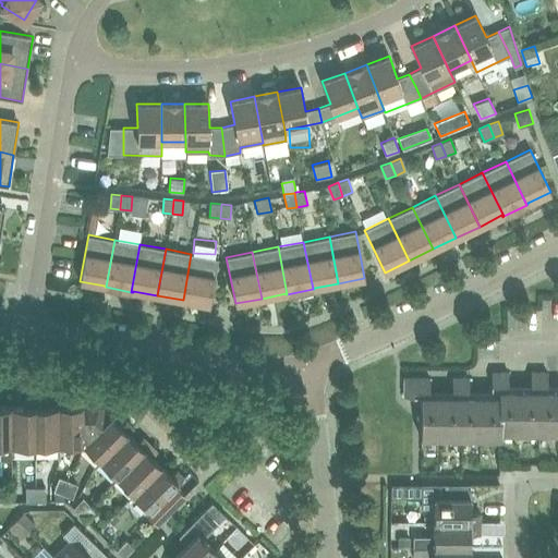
[(191,254),(183,300),(209,305),(218,258),(191,254)]
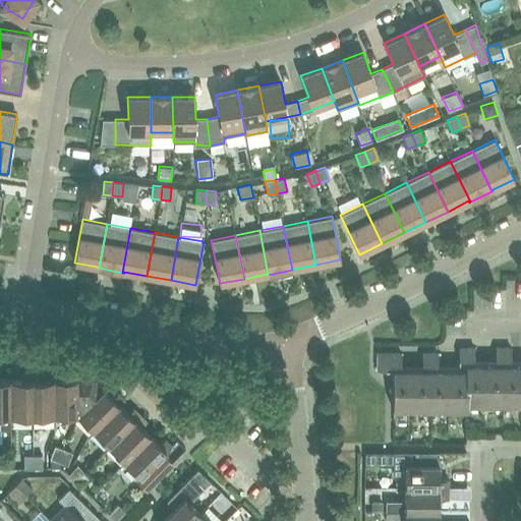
[(466,403),(467,347),(459,347),(459,369),(448,369),(448,409),(467,409),(467,403),(466,403)]
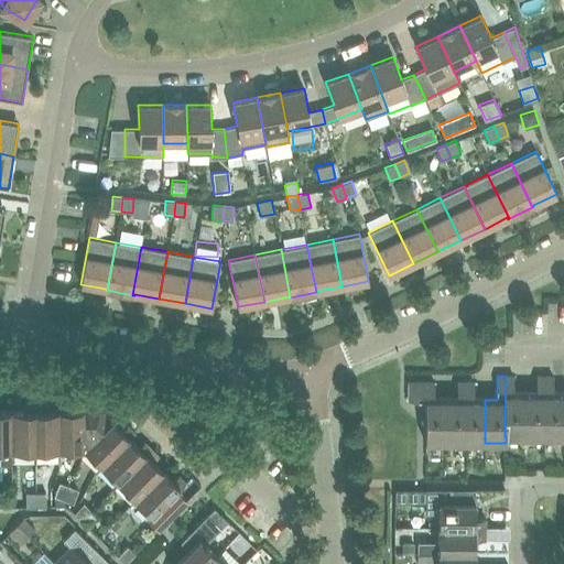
[(505,436),(506,436),(524,437),(524,394),(513,394),(513,376),(506,376),(505,436)]
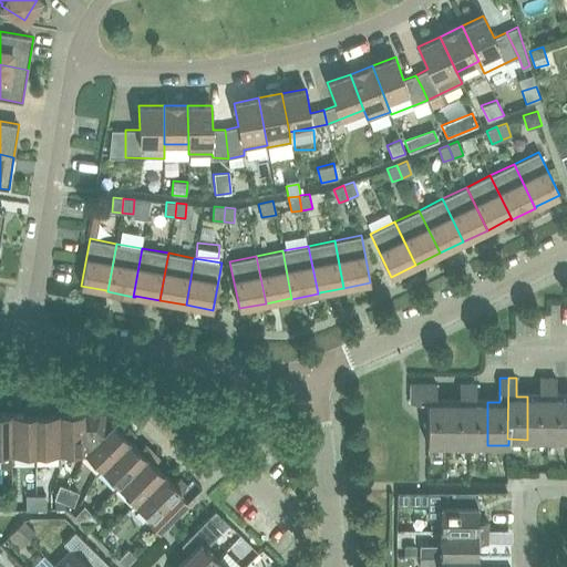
[(527,397),(527,440),(547,440),(547,378),(539,378),(539,397),(527,397)]
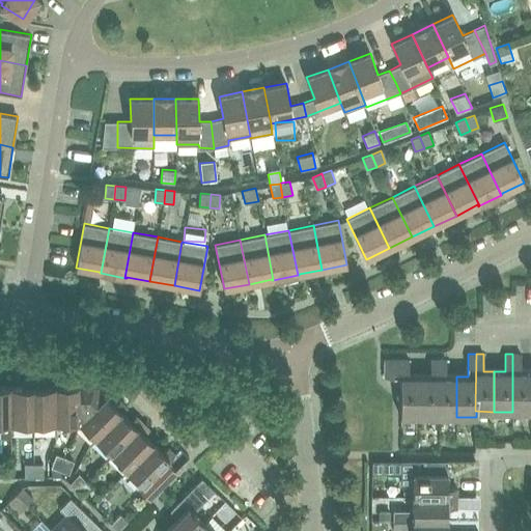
[(512,354),(512,412),(530,411),(530,371),(521,371),(521,354),(512,354)]
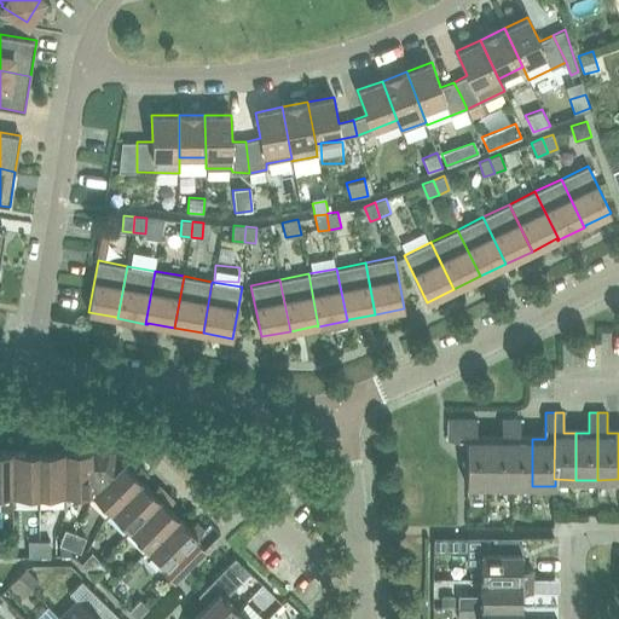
[(467,486),(489,486),(490,439),(476,439),(476,418),(449,418),(447,439),(467,440),(467,486)]
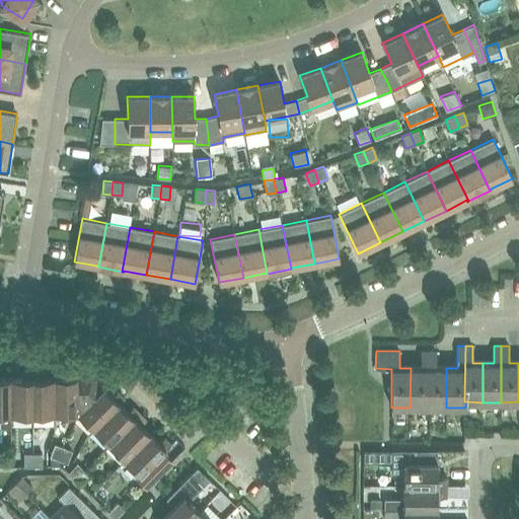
[(421,368),(411,368),(410,408),(428,408),(429,351),(421,351),(421,368)]
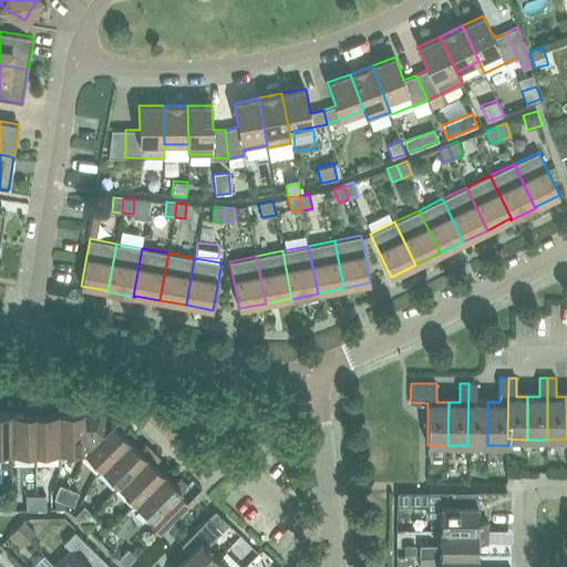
[(468,383),(467,445),(487,445),(487,402),(476,402),(476,383),(468,383)]
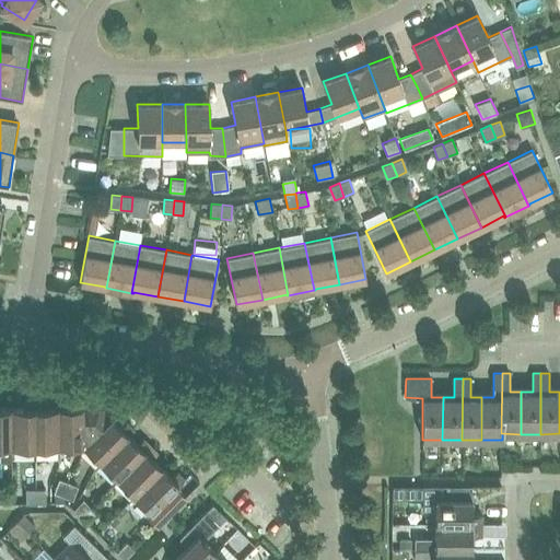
[(25,407),(11,407),(12,446),(35,446),(35,399),(24,399),(25,407)]
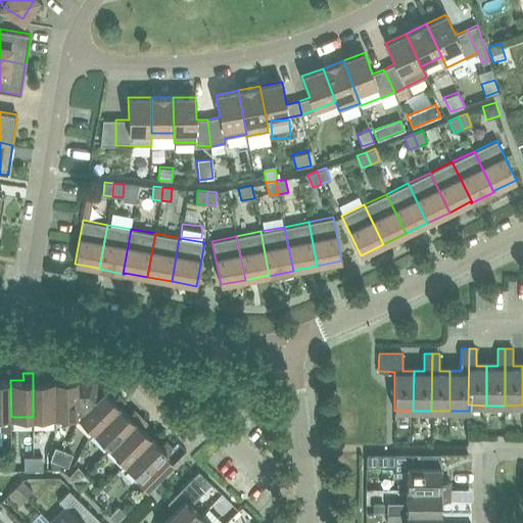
[(33,373),(33,417),(55,416),(54,380),(42,380),(42,373),(33,373)]
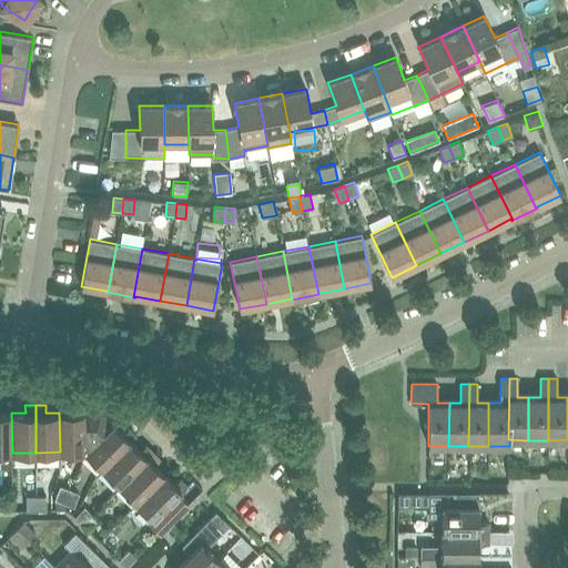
[(59,405),(59,413),(60,452),(84,452),(100,412),(69,413),(69,405),(59,405)]
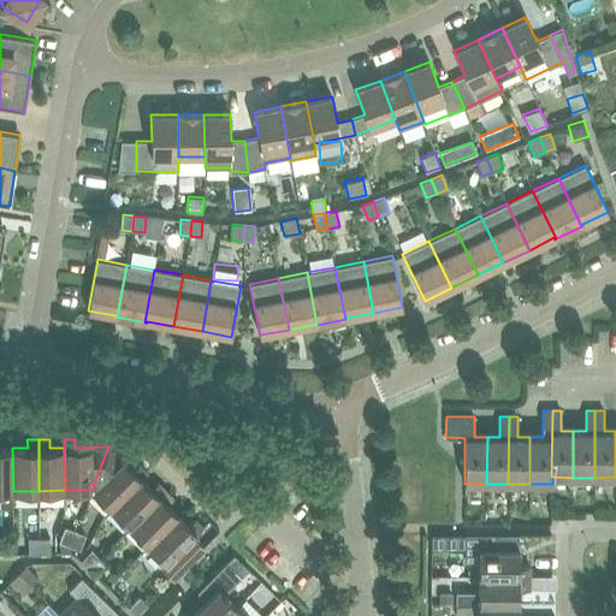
[(134,471),(108,446),(92,490),(111,509),(141,478),(141,479),(147,473),(138,465),(134,471)]
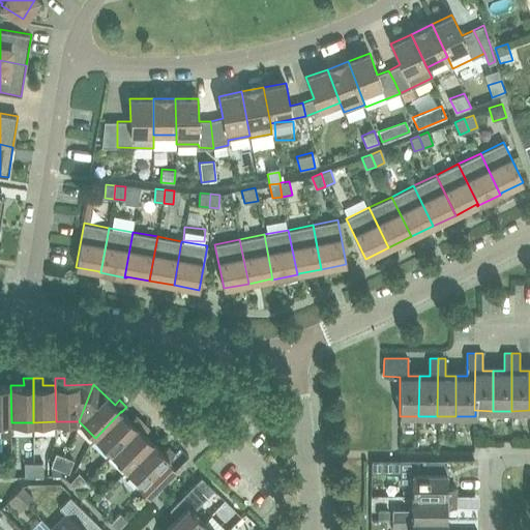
[(10,385),(0,385),(0,422),(0,436),(11,436),(11,422),(10,385)]
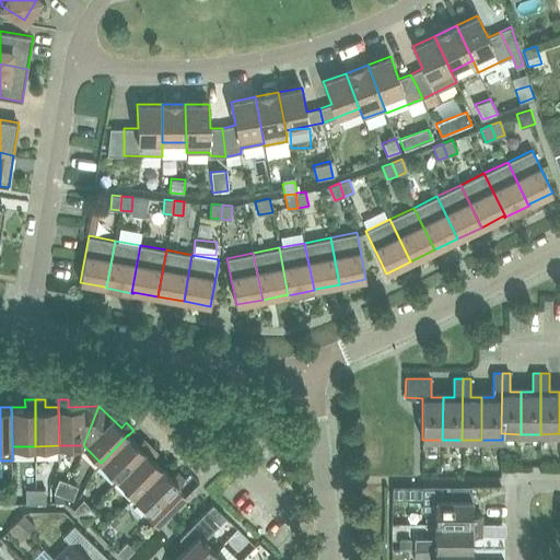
[(128,434),(101,463),(117,479),(150,445),(143,439),(138,444),(128,435),(128,434)]
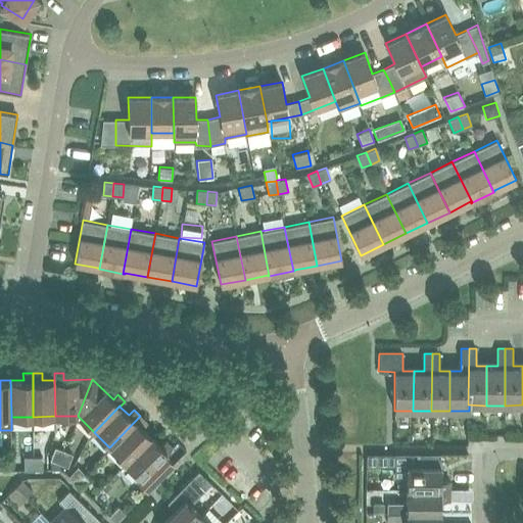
[(147,422),(140,416),(109,447),(126,463),(151,436),(142,428),(147,422)]
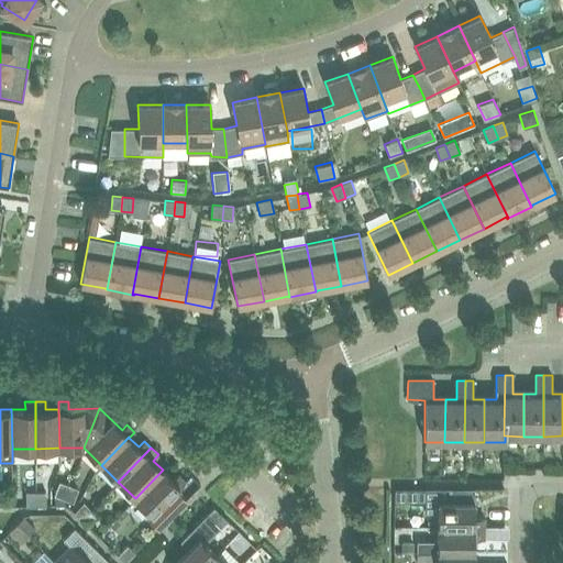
[(148,519),(158,528),(186,499),(177,490),(186,482),(178,474),(173,479),(163,470),(135,498),(152,515),(148,519)]
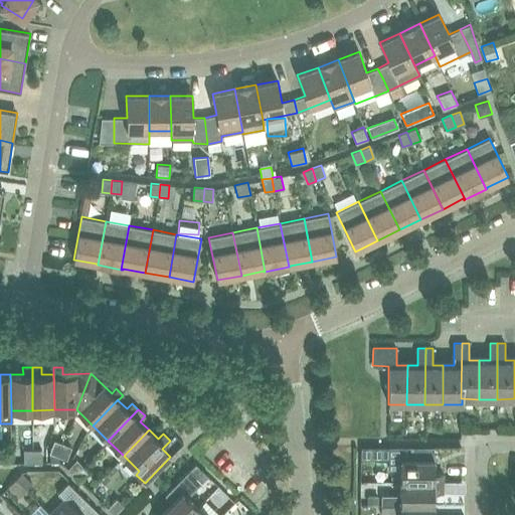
[(58,456),(63,444),(54,441),(50,453),(58,456)]
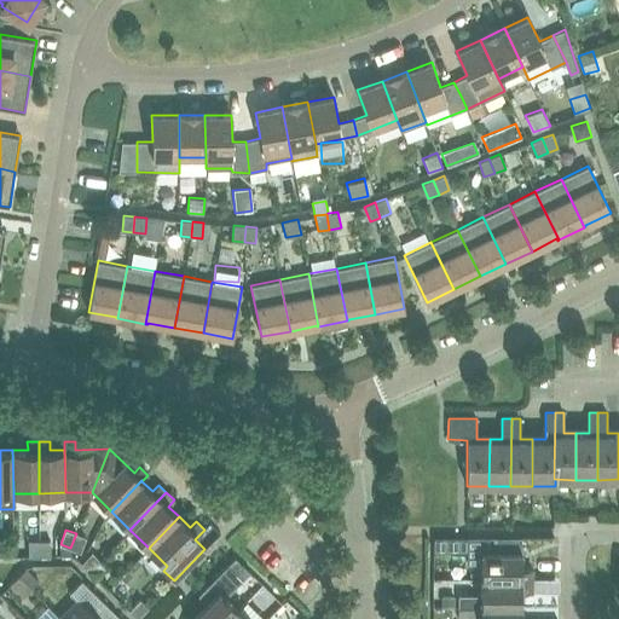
[(76,533),(70,548),(81,551),(86,537),(76,533)]
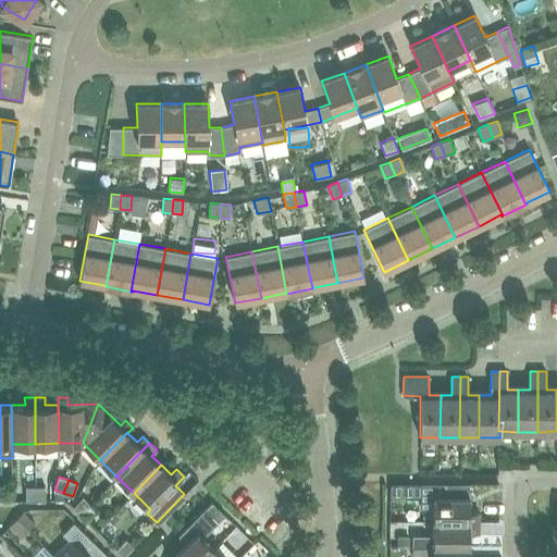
[(405,483),(405,496),(421,496),(421,483),(405,483)]
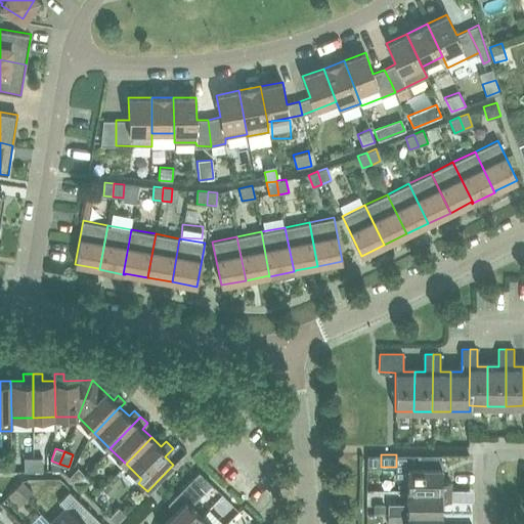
[(407,477),(407,490),(450,490),(450,481),(441,481),(441,467),(422,467),(422,454),(396,454),(396,478),(407,477)]
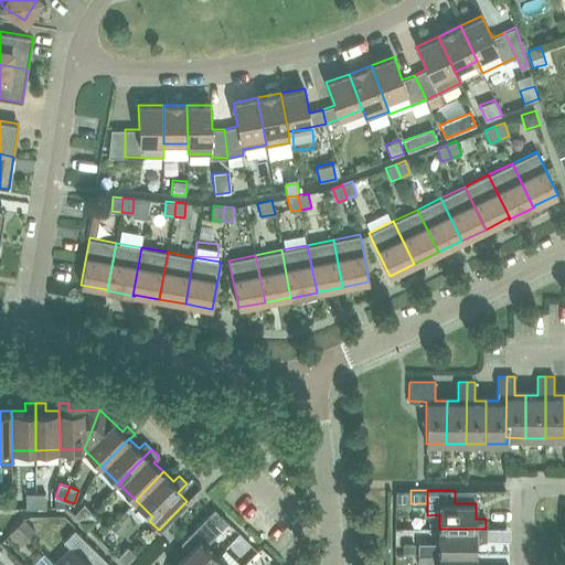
[(27,508),(36,508),(36,493),(27,493),(27,508)]
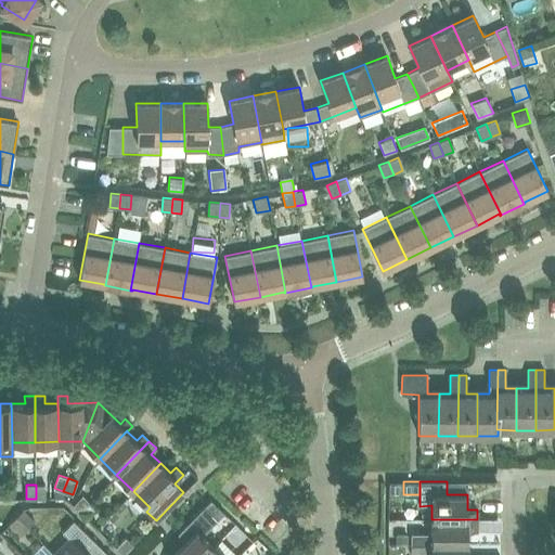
[(46,485),(36,485),(36,499),(46,499),(46,485)]
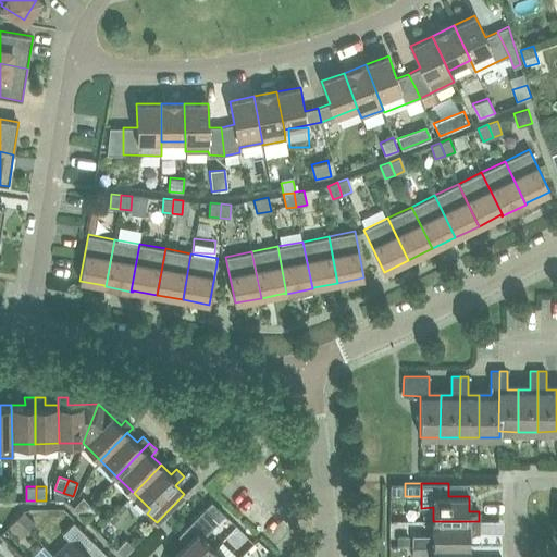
[(81,514),(90,504),(83,497),(73,507),(81,514)]
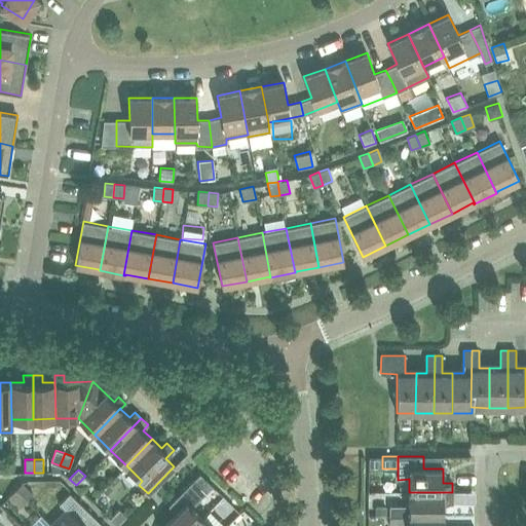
[(85,476),(76,485),(82,492),(91,482),(85,476)]
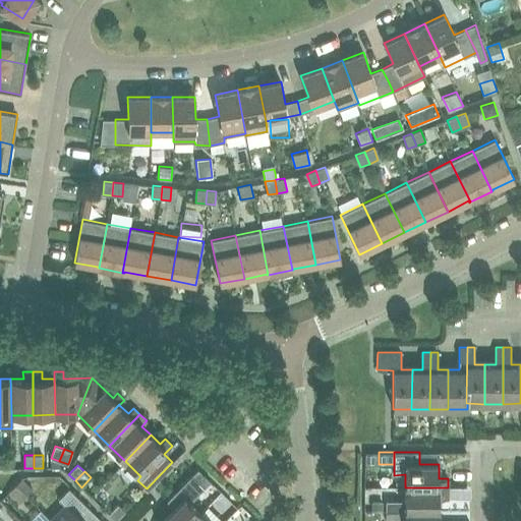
[(192,520),(200,514),(189,503),(205,487),(191,475),(167,501),(174,508),(161,520),(192,520)]
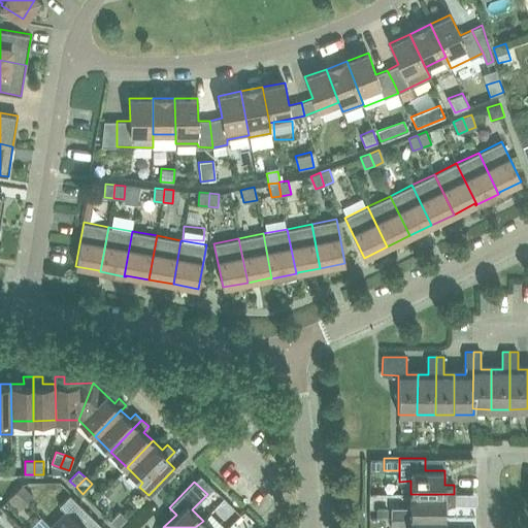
[(15,490),(27,501),(33,495),(22,484),(15,490)]
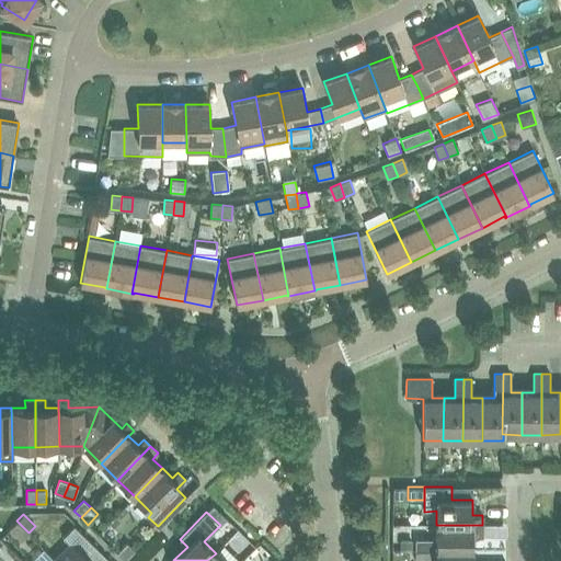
[(29,533),(16,521),(10,526),(22,539),(29,533)]
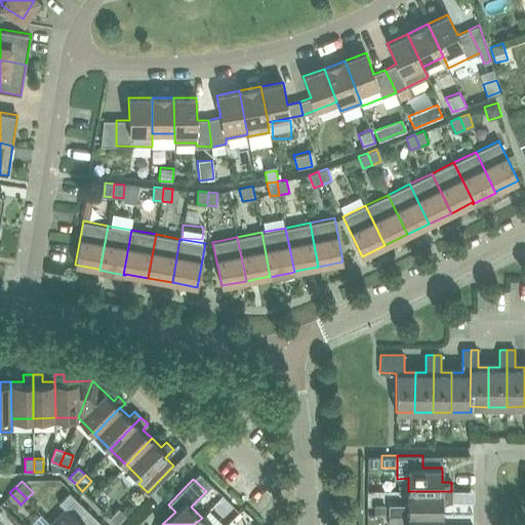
[(96,524),(101,522),(86,508),(70,491),(56,503),(63,509),(49,522),(52,524),(96,524)]
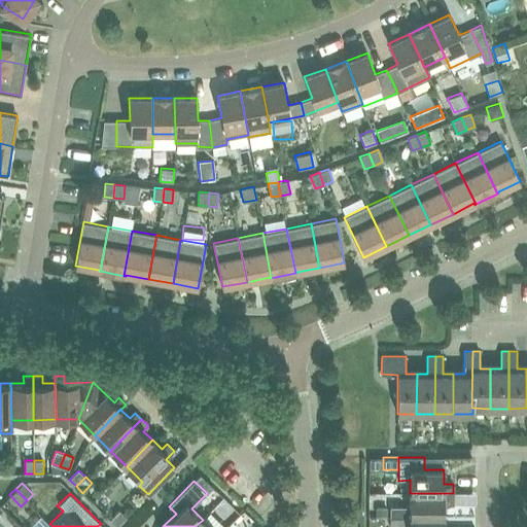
[(390,517),(444,517),(444,503),(453,503),(453,493),(410,493),(410,506),(390,506),(390,517)]
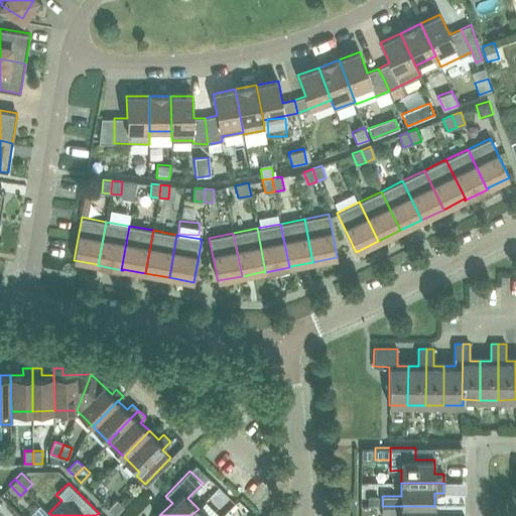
[(117,499),(108,509),(115,515),(124,506),(117,499)]
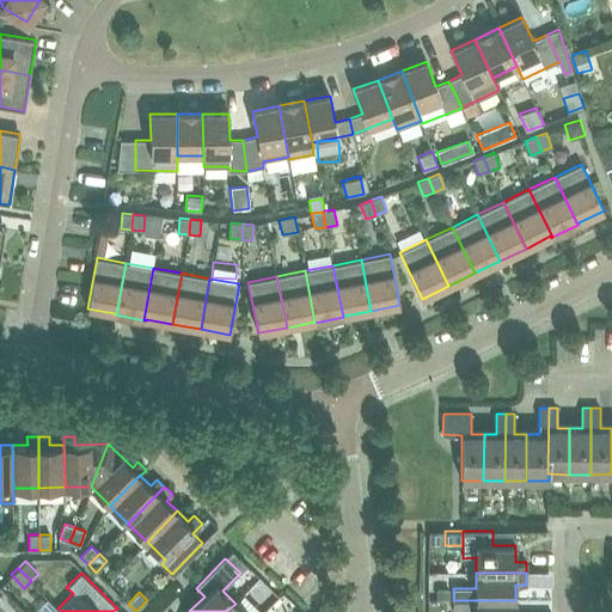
[(514,611),(515,600),(453,600),(452,611),(514,611)]
